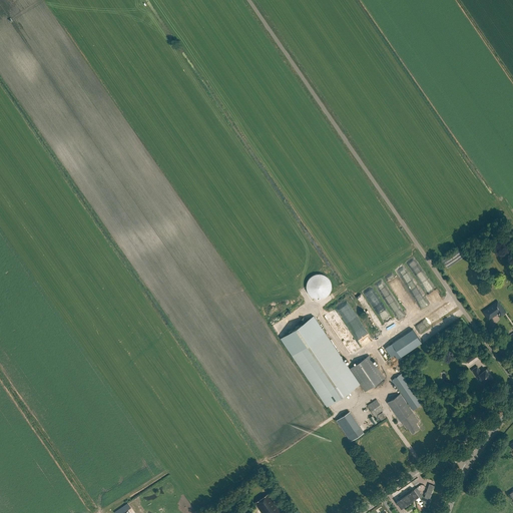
[(312,277),(310,278),(309,280),(307,282),(307,284),(307,287),(307,289),(307,291),(308,293),(310,295),(311,297),(313,298),(315,299),(318,299),(320,299),(322,299),(325,298),(327,297),(328,296),(330,294),(331,292),(332,290),(332,287),(332,285),(331,283),(330,280),(329,279),(327,277),(325,276),(323,275),(321,274),(318,274),(316,275),(314,275),(312,277)]
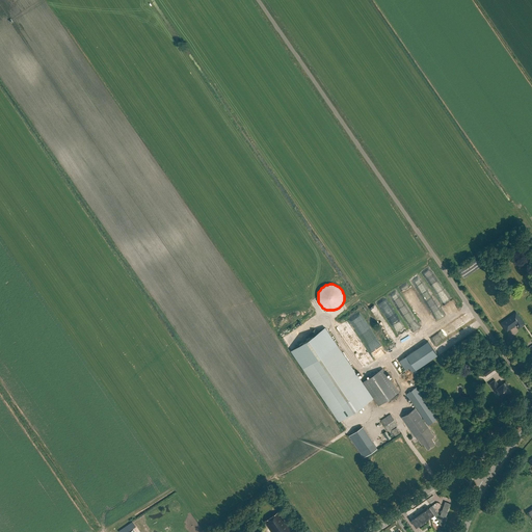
[(511,315),(507,309),(496,317),(500,323),(511,315)]
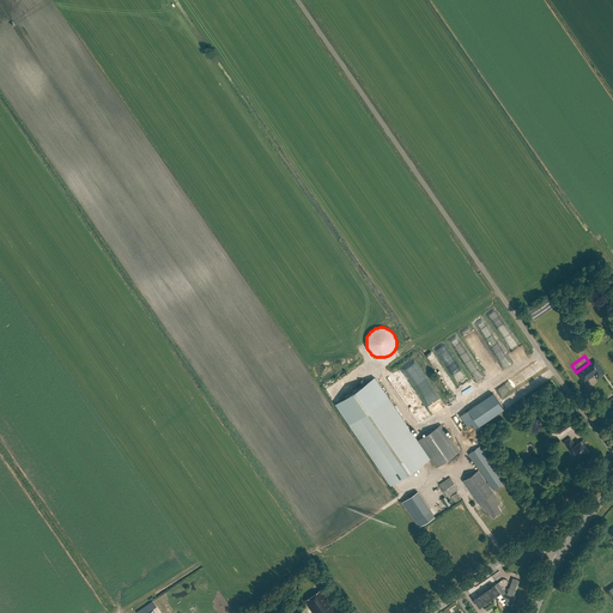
[(375,377),(335,404),(350,424),(390,485),(430,459),(436,467),(460,451),(441,424),(417,439),(407,426),(388,398),(375,377)]
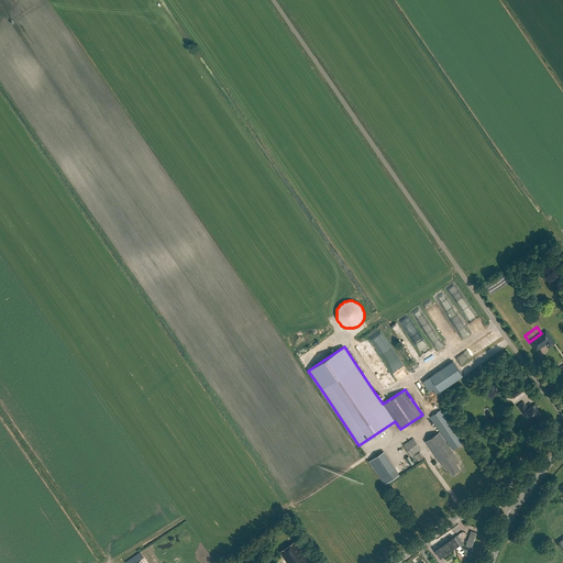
[(453,361),(430,376),(440,392),(463,376),(453,361)]
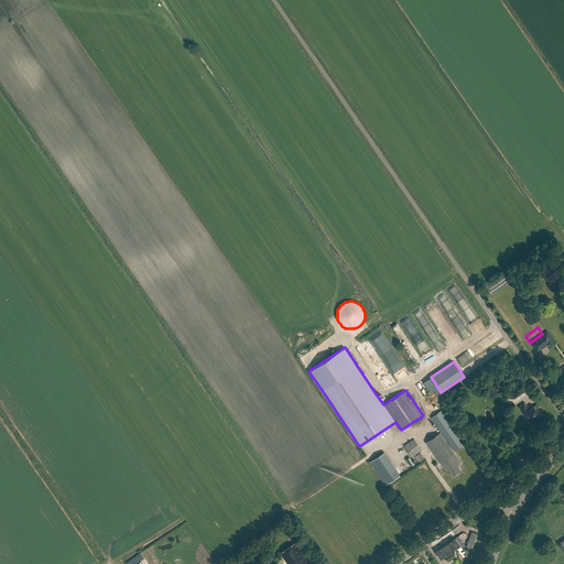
[(521,388),(511,394),(514,399),(524,392),(521,388)]
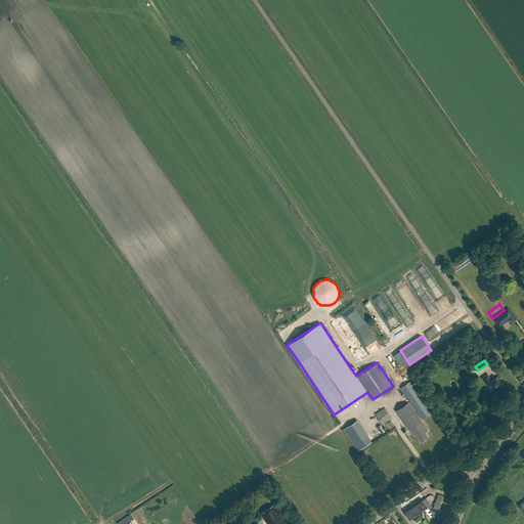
[(493,388),(491,390),(495,394),(499,391),(498,389),(503,386),(498,381),(500,379),(497,376),(492,381),(487,375),(482,378),(487,385),(489,383),(493,388)]
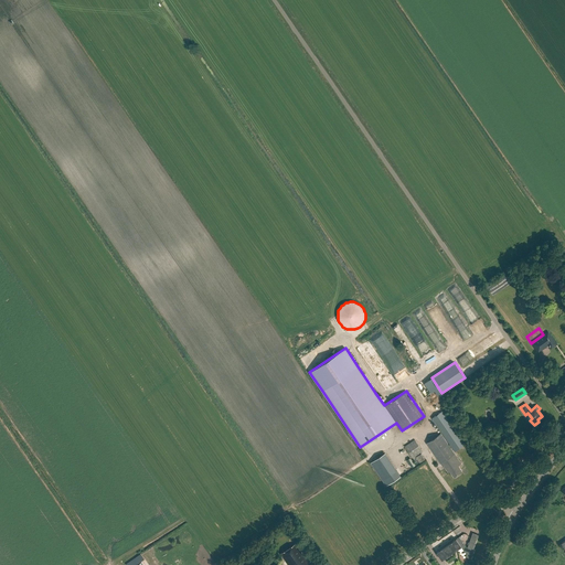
[(433,418),(455,451),(465,445),(441,412),(433,418)]
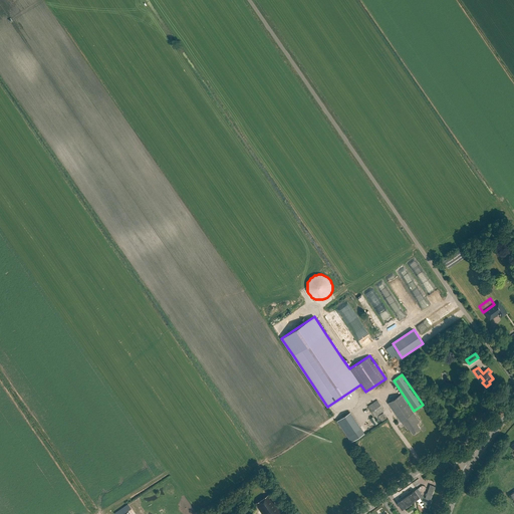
[(401,395),(388,403),(403,424),(408,430),(410,429),(413,434),(421,429),(417,423),(420,422),(401,395)]
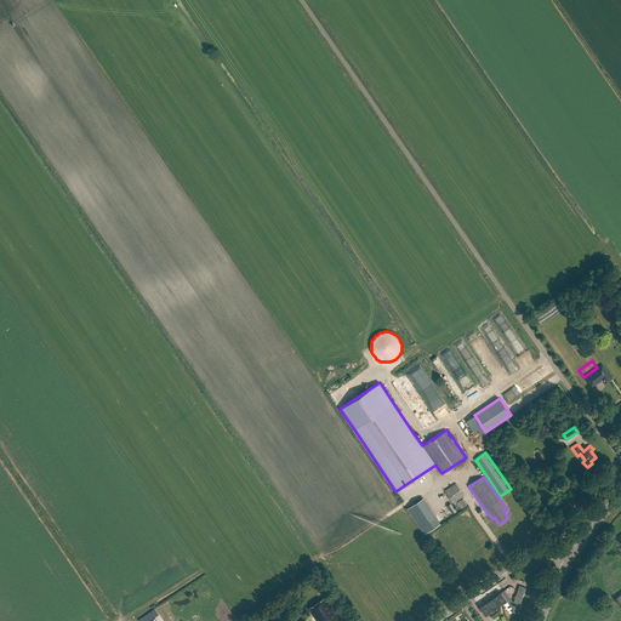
[(456,484),(445,491),(454,503),(465,496),(456,484)]
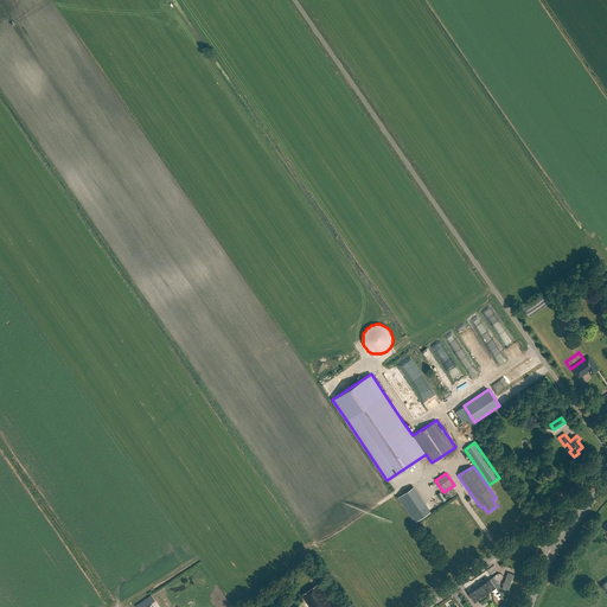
[(414,487),(398,497),(415,522),(430,512),(414,487)]
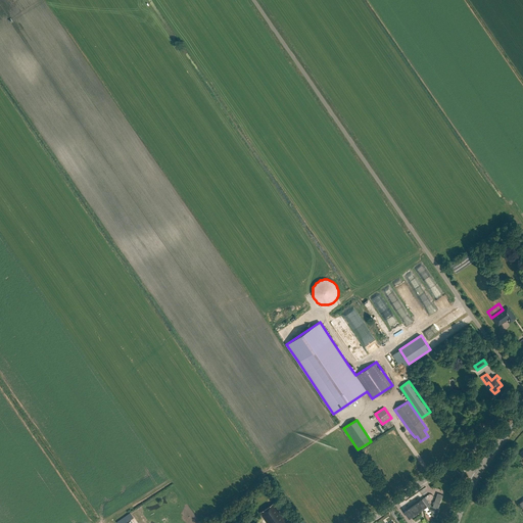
[(422,498),(418,502),(421,506),(423,504),(425,507),(427,506),(429,509),(432,510),(431,515),(436,517),(439,509),(437,509),(442,494),(437,493),(432,507),(431,507),(425,496),(422,498)]
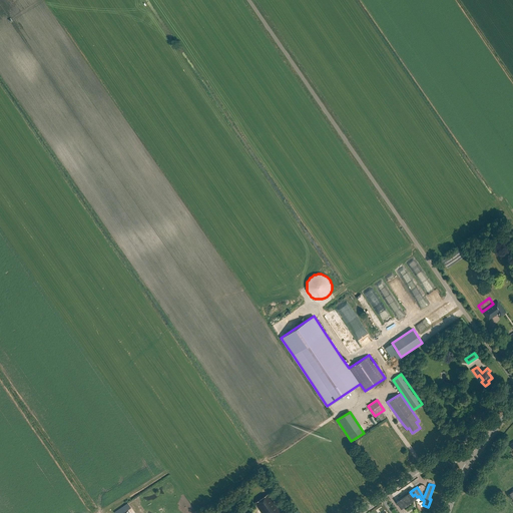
[(396,501),(401,508),(414,500),(412,496),(413,496),(410,492),(396,501)]
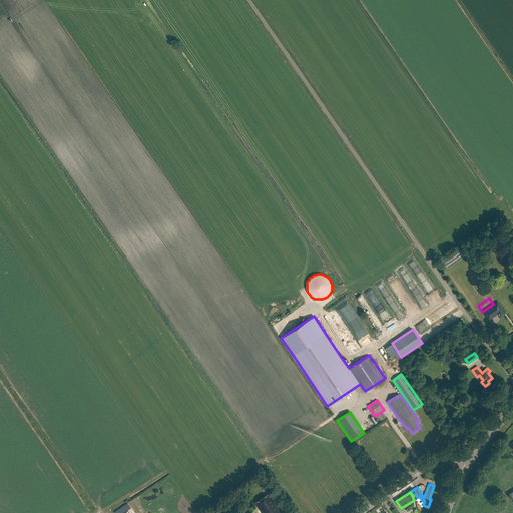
[(282,512),(269,493),(254,503),(262,512),(282,512)]
